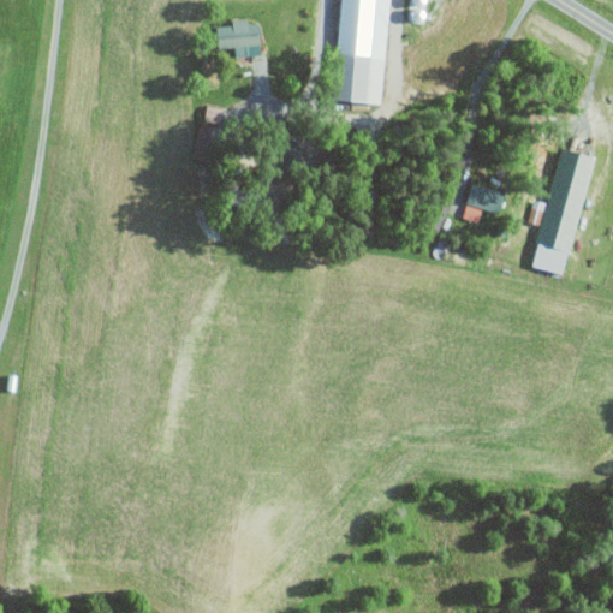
[(341,0),(338,53),(346,53),(343,101),(382,105),(391,0),(341,0)]
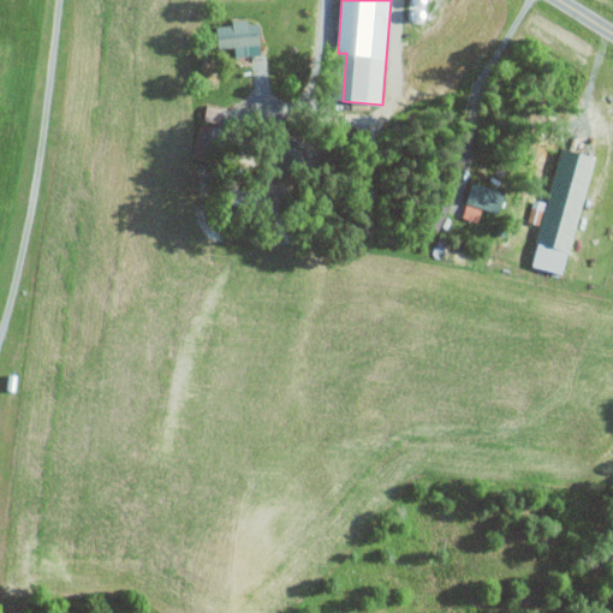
[(219,48),(234,47),(234,58),(261,57),(260,24),(249,24),(249,21),(231,22),(232,27),(218,28),(219,48)]
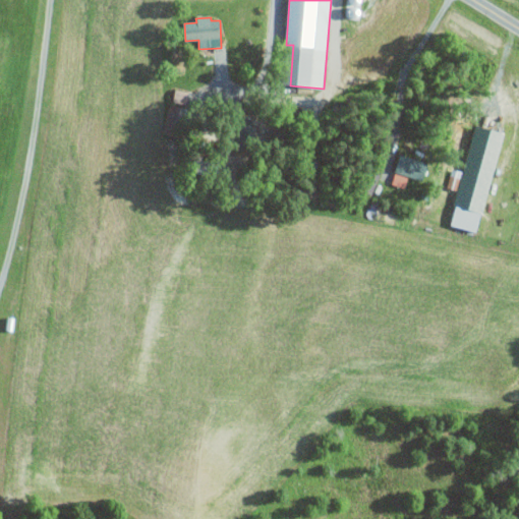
[(451,227),(479,233),(502,132),(473,126),(463,173),(451,170),(447,189),(458,192),(451,227)]
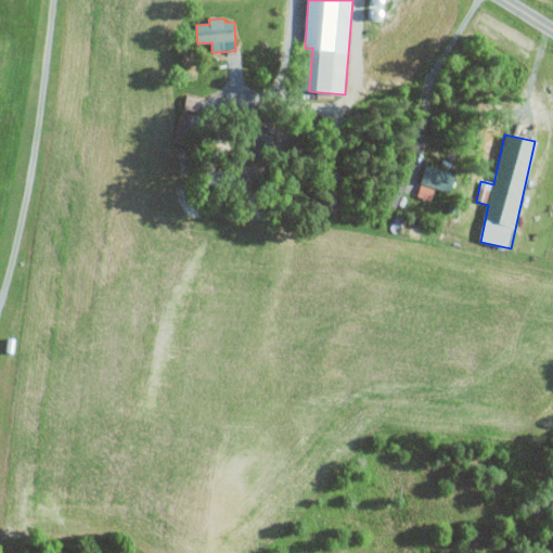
[(420,184),(450,194),(457,175),(426,165),(420,184)]
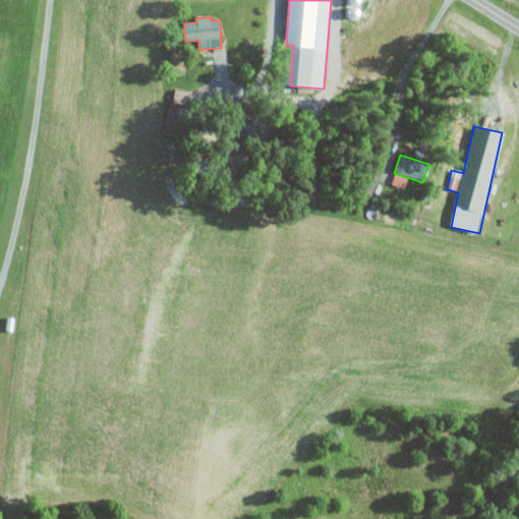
[(390,185),(403,189),(407,178),(394,174),(390,185)]
